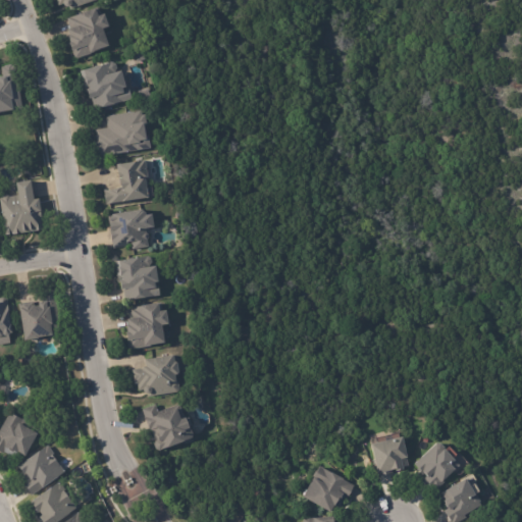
[(97,0),(70,9),(69,6),(67,7),(64,7),(62,6),(61,4),(58,5),(57,1),(54,1),(54,0),(97,0)]
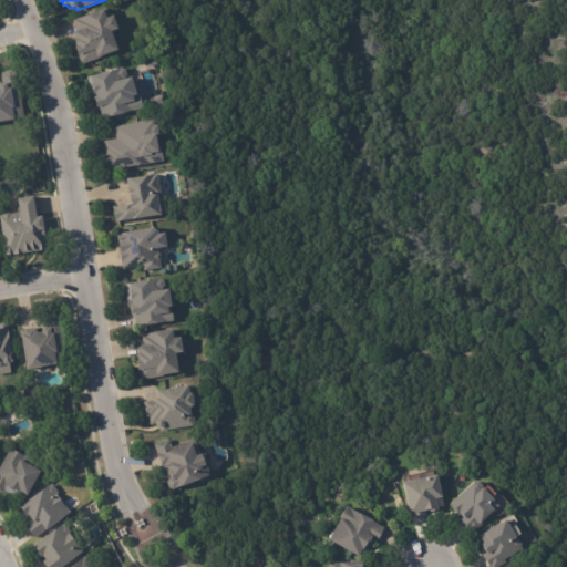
[(112,38),(116,52),(99,58),(99,59),(83,64),(80,55),(76,57),(74,49),(75,48),(73,41),(75,41),(73,34),(78,32),(74,20),(102,11),(105,19),(112,17),(117,30),(110,33),(112,38)]
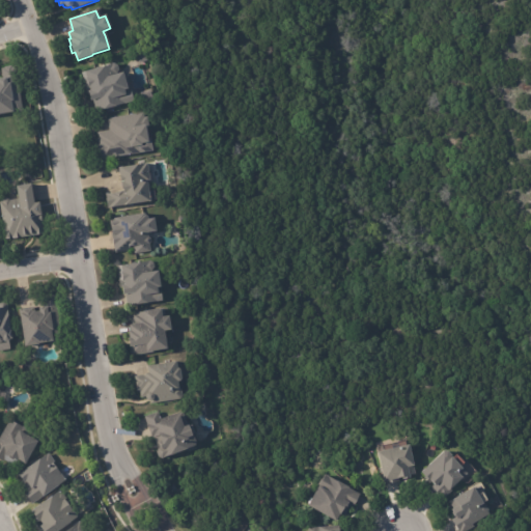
[(146,62),(138,64),(135,54),(143,51),(146,62)]
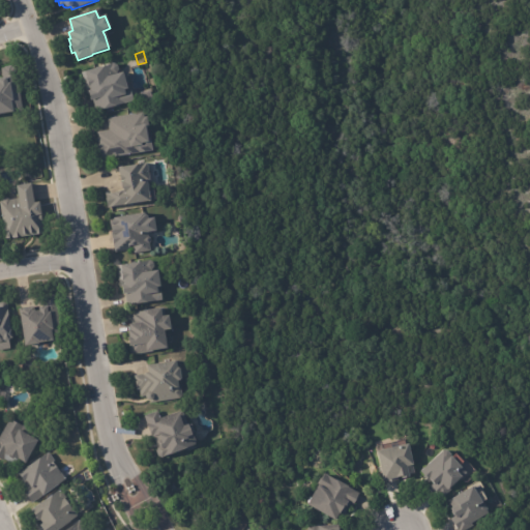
[(118,68),(120,75),(121,74),(126,91),(124,91),(124,94),(131,92),(135,102),(98,113),(95,100),(90,101),(83,74),(96,69),(96,68),(101,67),(101,68),(117,64),(118,68)]
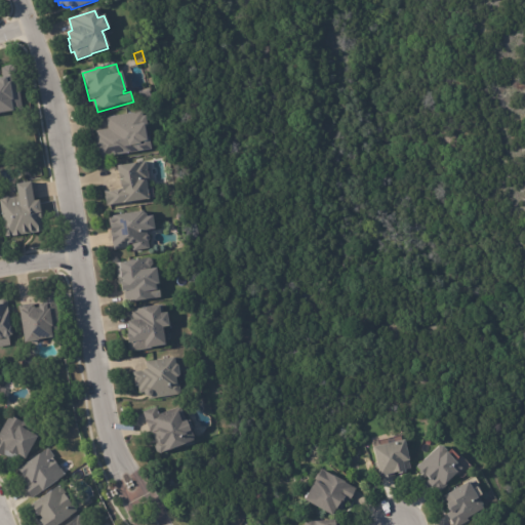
[(0,79),(1,79),(0,74),(0,70),(2,70),(1,68),(8,67),(8,68),(12,67),(19,110),(17,113),(12,113),(10,110),(8,111),(8,114),(0,115),(0,79)]
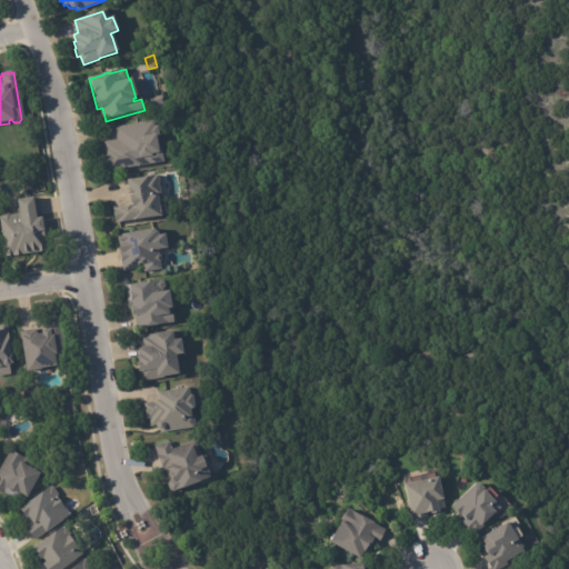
[(151,112),(149,100),(160,98),(162,109),(151,112)]
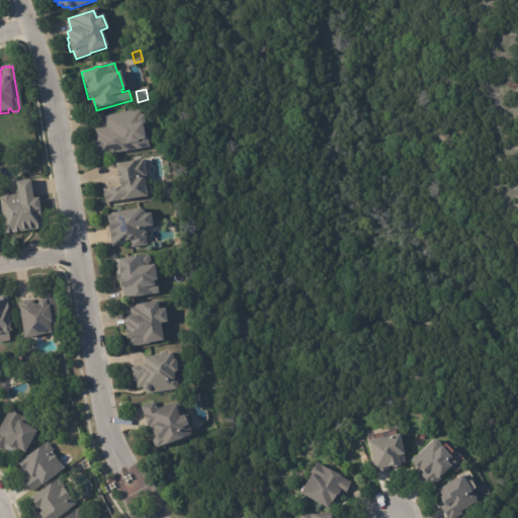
[(92,140),(92,139),(93,139),(92,133),(94,133),(93,126),(104,124),(102,113),(138,107),(138,112),(142,111),(144,122),(140,122),(142,134),(145,133),(147,144),(96,153),(95,148),(94,148),(92,140)]
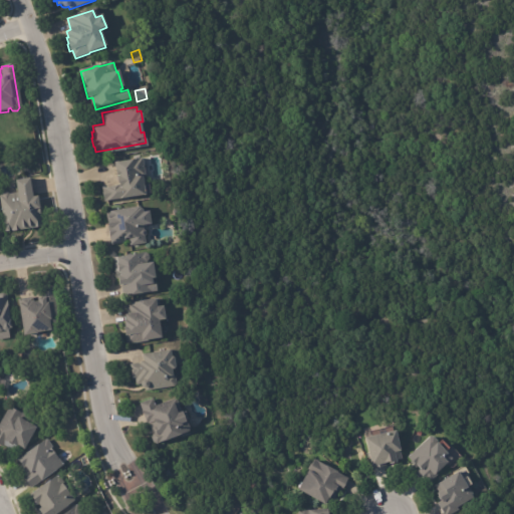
[(149,192),(143,193),(143,194),(103,199),(102,185),(115,184),(112,160),(142,156),(144,173),(141,174),(142,183),(145,183),(145,182),(148,182),(149,192)]
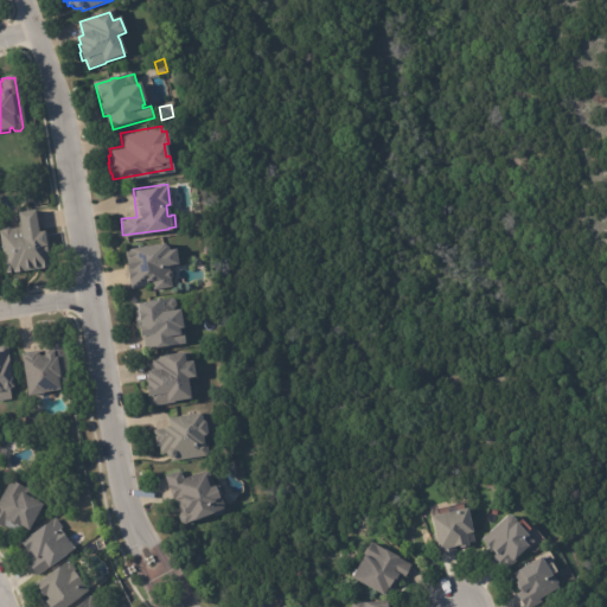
[(34,212),(37,232),(43,231),(49,267),(5,274),(0,240),(0,231),(1,228),(7,227),(10,229),(19,228),(17,213),(34,211),(34,212)]
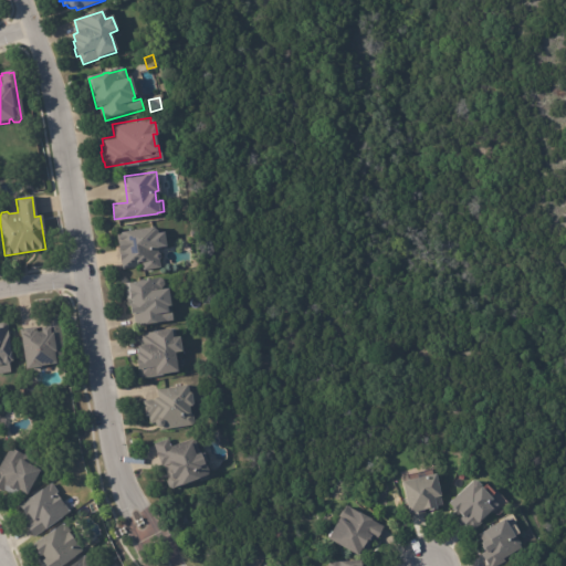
[(123,269),(123,260),(121,261),(118,237),(119,237),(119,232),(153,229),(156,231),(156,233),(157,234),(164,233),(165,249),(158,249),(159,252),(160,253),(161,258),(160,259),(161,268),(144,270),(144,266),(123,269)]
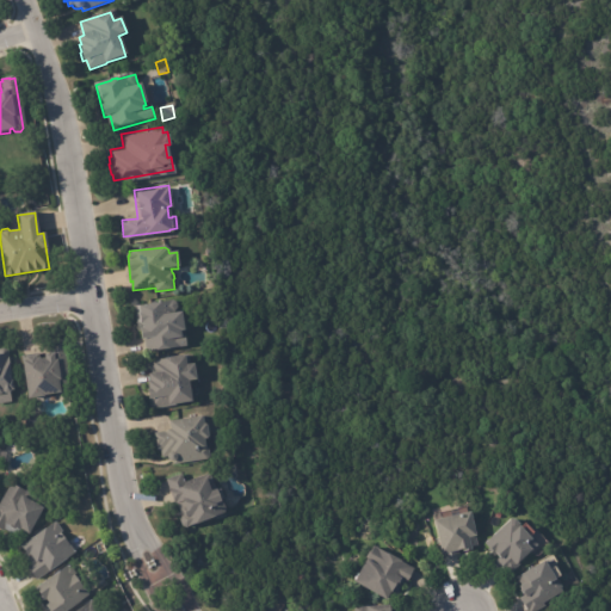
[(176,304),(177,314),(180,313),(183,332),(179,332),(179,337),(184,337),(185,347),(146,355),(143,340),(141,340),(140,333),(137,333),(136,325),(140,323),(137,315),(139,315),(137,307),(172,302),(176,304)]
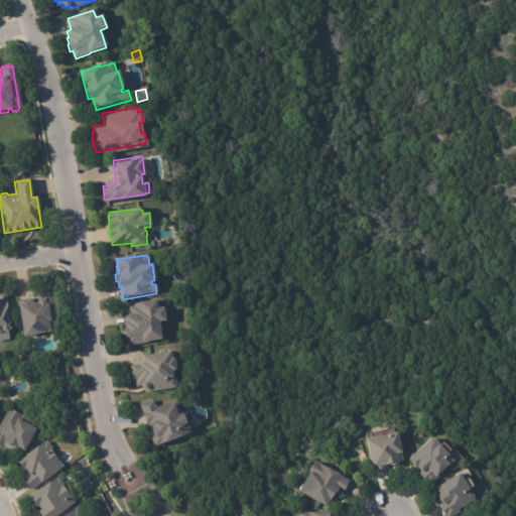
[(59,330),(48,332),(48,334),(35,337),(35,338),(21,340),(16,306),(18,306),(18,302),(32,299),(33,305),(35,305),(35,302),(42,301),(40,291),(43,290),(42,289),(49,288),(49,289),(52,289),(59,330)]
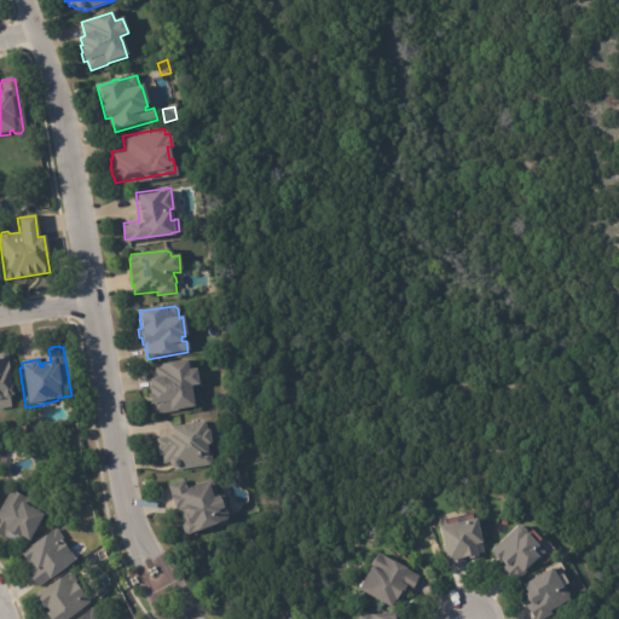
[(7,358),(12,398),(10,399),(9,400),(4,401),(1,400),(0,403),(0,356),(4,354),(7,358)]
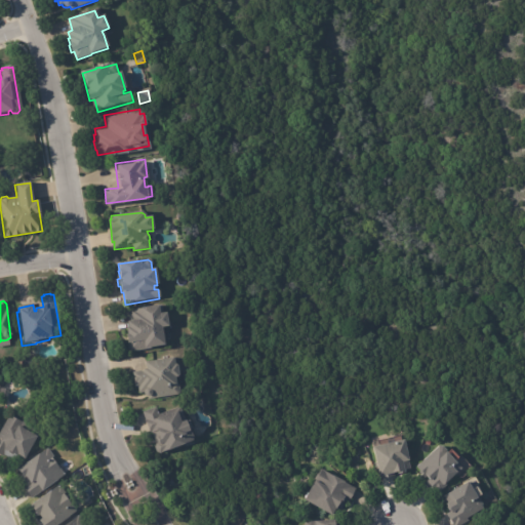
[(125,339),(125,336),(126,336),(125,329),(127,329),(126,323),(131,322),(129,311),(162,307),(163,315),(165,315),(166,329),(161,329),(163,348),(132,352),(130,351),(128,348),(128,345),(126,345),(125,339)]
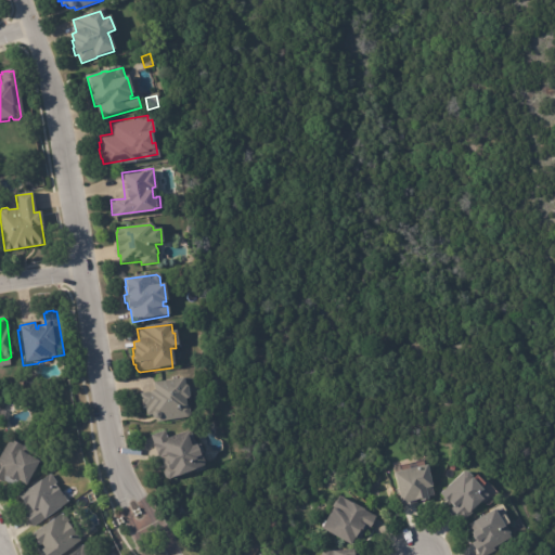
[(156,422),(154,421),(152,420),(151,417),(151,415),(146,416),(145,409),(142,409),(140,394),(151,392),(151,391),(153,390),(152,383),(182,378),(183,385),(186,387),(188,397),(186,400),(184,400),(184,405),(190,407),(190,416),(158,422),(158,421),(156,422)]
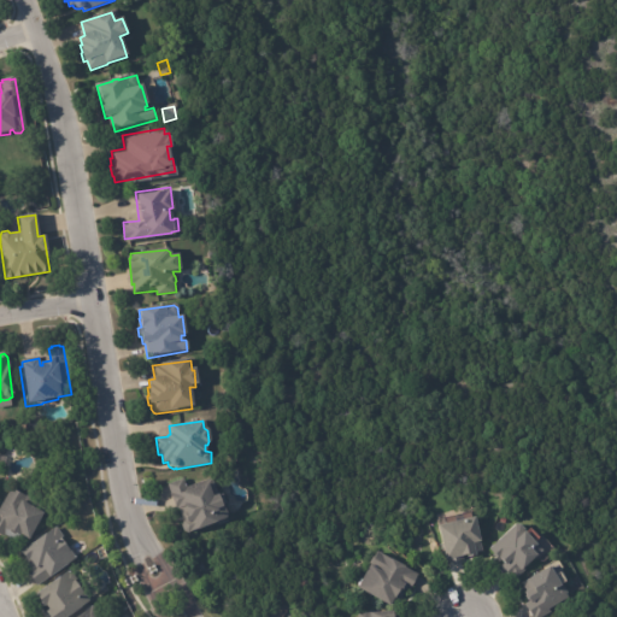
[(183,521),(178,509),(177,510),(174,506),(171,499),(171,493),(169,485),(183,479),(187,488),(210,479),(221,507),(224,509),(227,516),(225,519),(195,533),(188,534),(183,532),(182,526),(184,522),(183,521)]
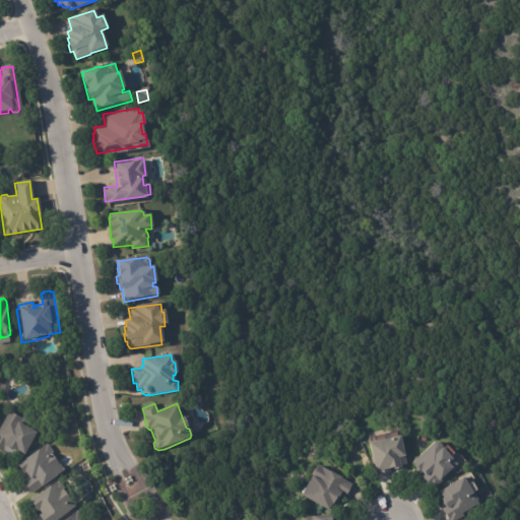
[(39,429),(22,458),(15,454),(15,455),(10,453),(9,454),(4,451),(2,454),(0,452),(0,428),(9,412),(39,429)]
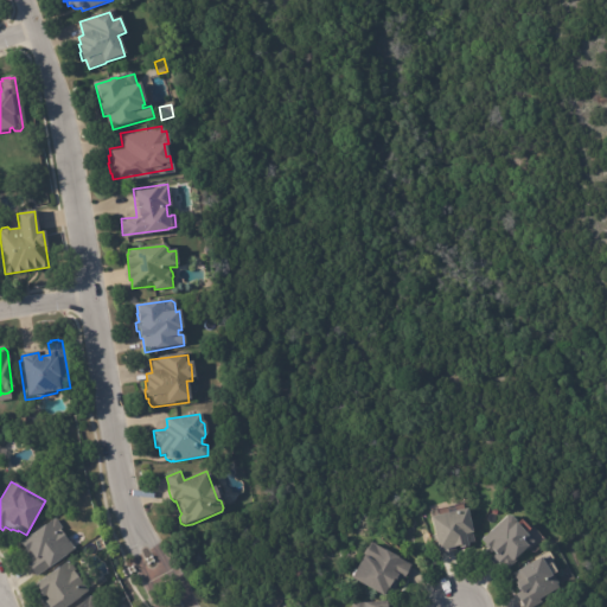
[(465,547),(458,548),(457,545),(453,545),(454,550),(439,555),(438,550),(436,551),(428,517),(464,508),(473,542),(466,543),(466,545),(465,547)]
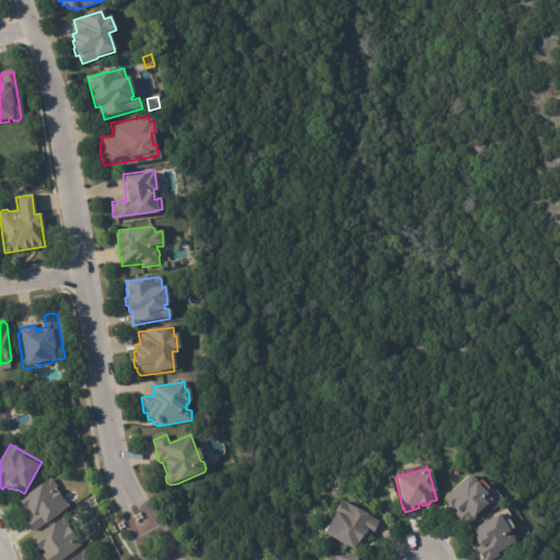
[(475,482),(475,485),(483,493),(490,500),(485,505),(483,505),(474,515),(476,517),(465,528),(452,514),(455,512),(452,509),(452,510),(445,503),(446,502),(442,499),(467,475),(467,476),(470,476),(475,481),(475,482)]
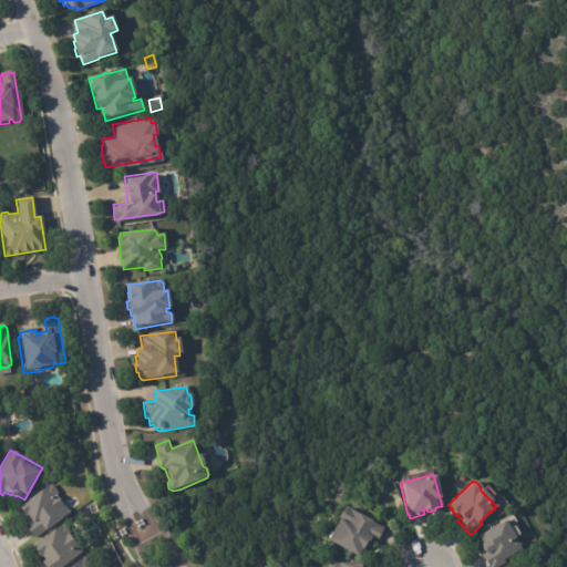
[(62,505),(70,515),(43,535),(42,533),(33,539),(26,527),(28,525),(17,509),(51,485),(58,494),(55,495),(62,505)]
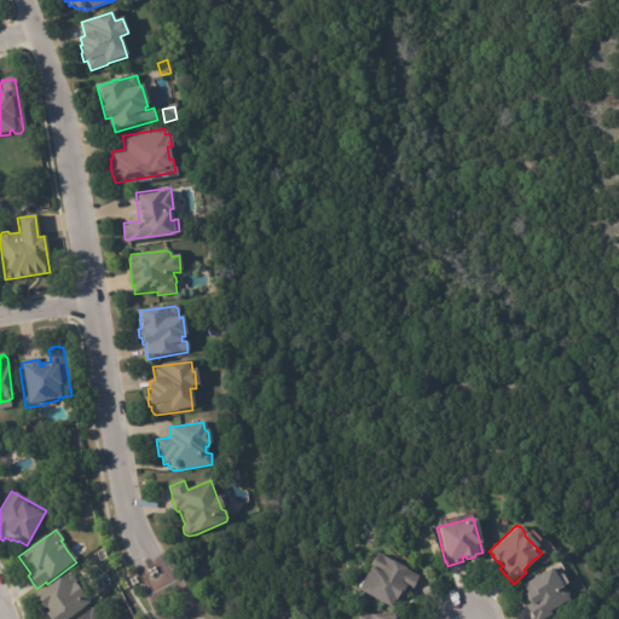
[(417,578),(409,591),(401,588),(397,596),(397,595),(393,601),(393,600),(388,608),(354,589),(366,567),(368,567),(375,553),(417,577),(417,578)]
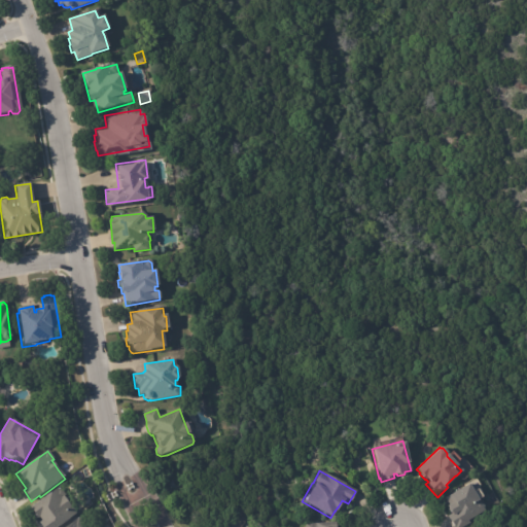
[(476,499),(478,501),(480,501),(483,506),(482,508),(483,511),(467,520),(468,523),(462,526),(453,526),(447,516),(450,514),(445,505),(451,502),(447,495),(466,484),(476,499)]
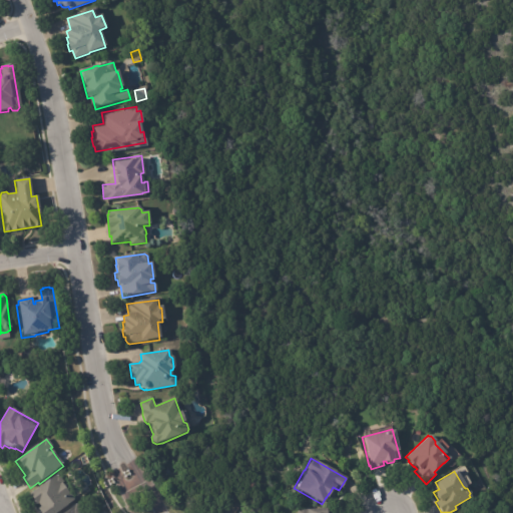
[(37,512),(40,510),(37,506),(35,507),(28,497),(58,476),(63,482),(61,483),(74,501),(66,508),(59,512),(37,512)]
